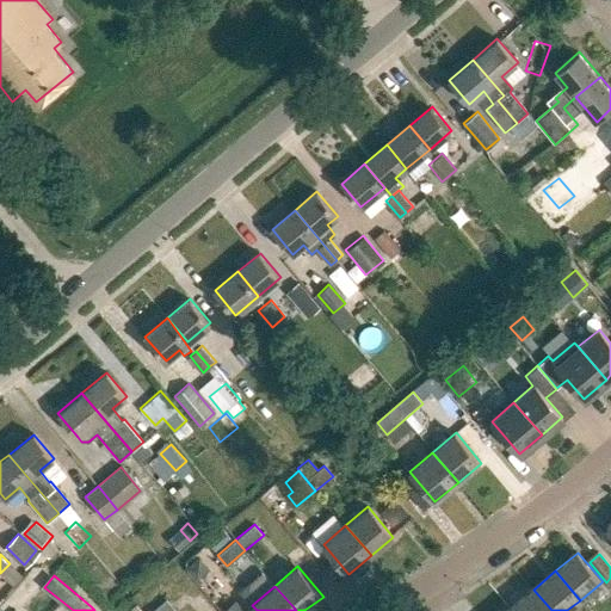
[(512,608),(513,610),(551,610),(534,590),(512,608)]
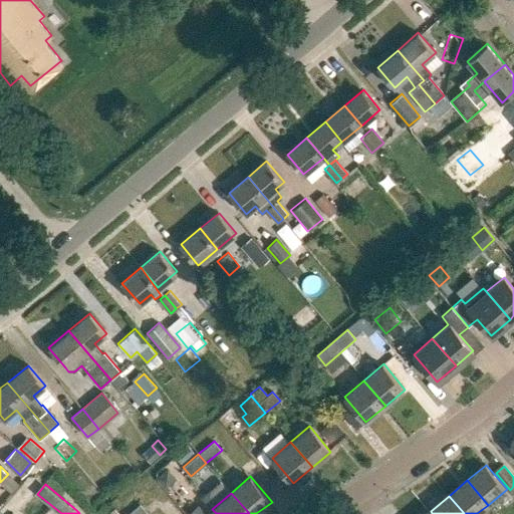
[(140,504),(126,513),(146,513),(147,513),(140,504)]
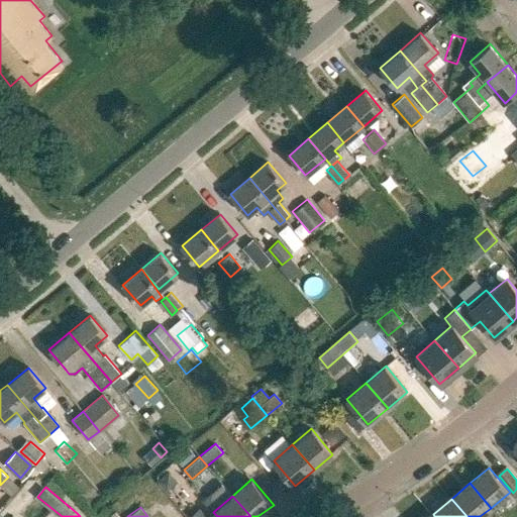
[(188,516),(207,516),(200,508),(188,516)]
